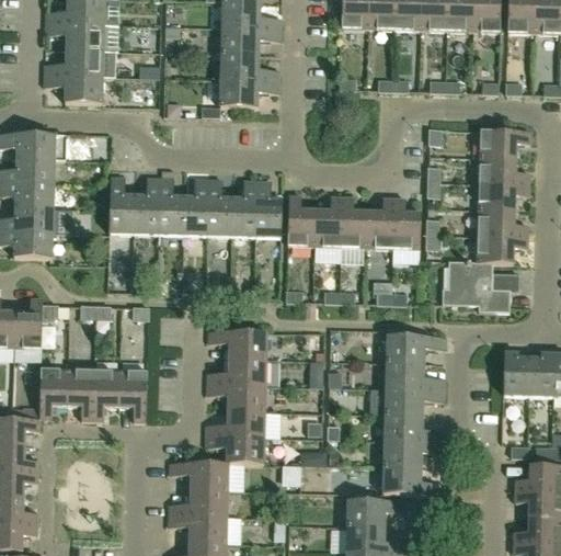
[(104,23),(105,0),(68,0),(67,11),(46,11),(46,22),(104,23)]
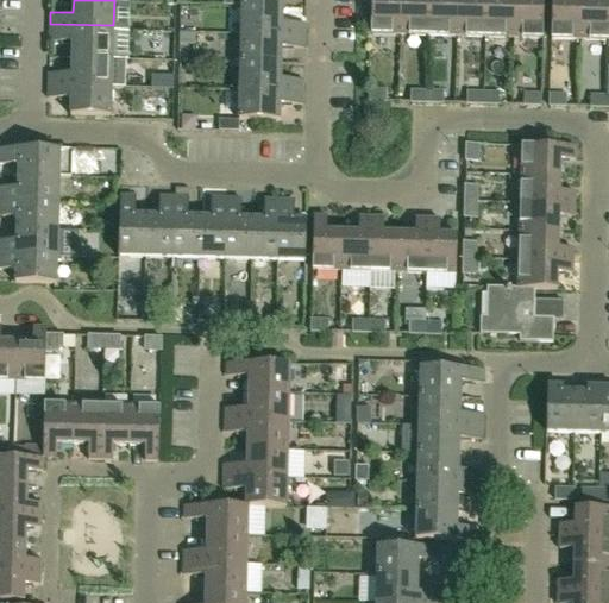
[(242,29),(305,31),(305,18),(282,18),(283,1),(242,0),(242,29)]
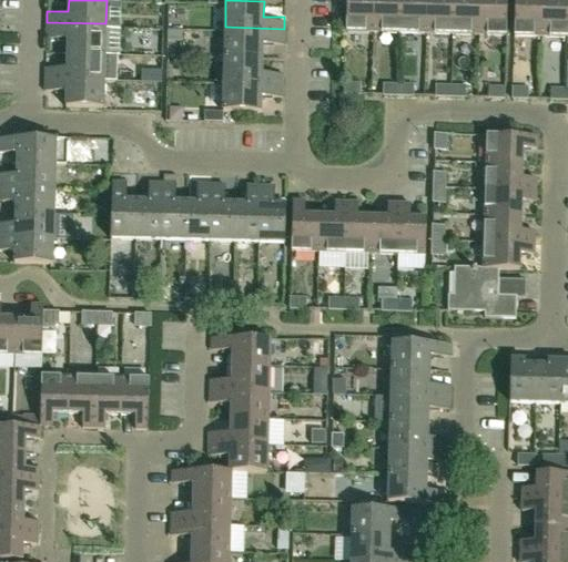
[(346,0),(346,27),(373,28),(373,0),(346,0)]
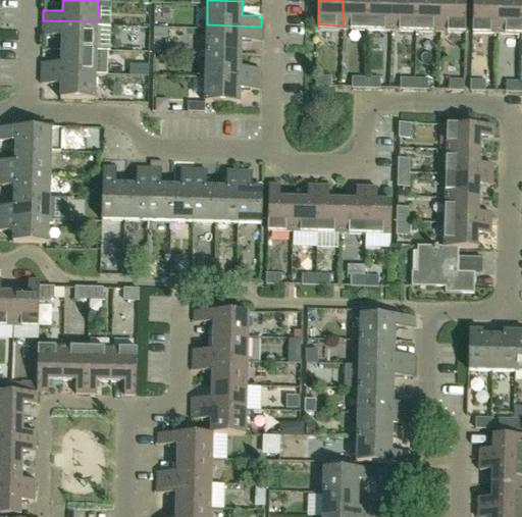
[(343,0),(343,26),(367,26),(367,0),(343,0)]
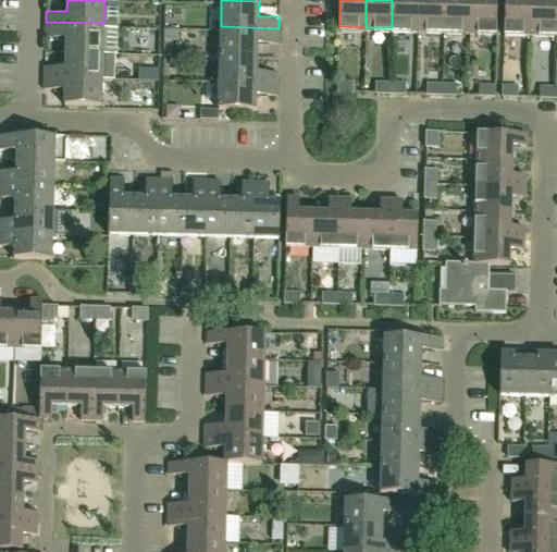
[(392,0),(392,27),(418,28),(418,0),(392,0)]
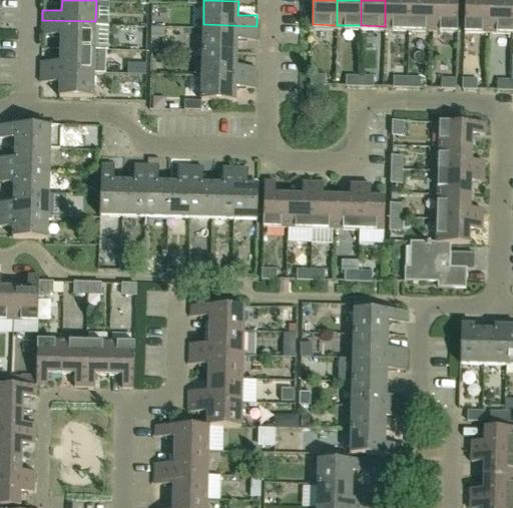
[(385,0),(385,26),(409,26),(409,0),(385,0)]
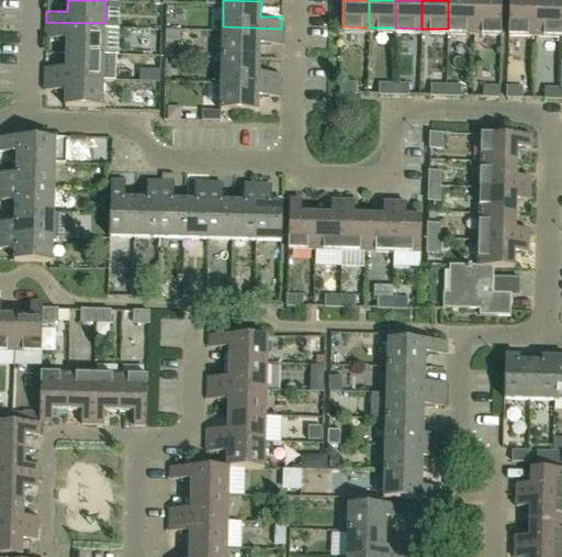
[(448,0),(448,29),(474,30),(474,0),(448,0)]
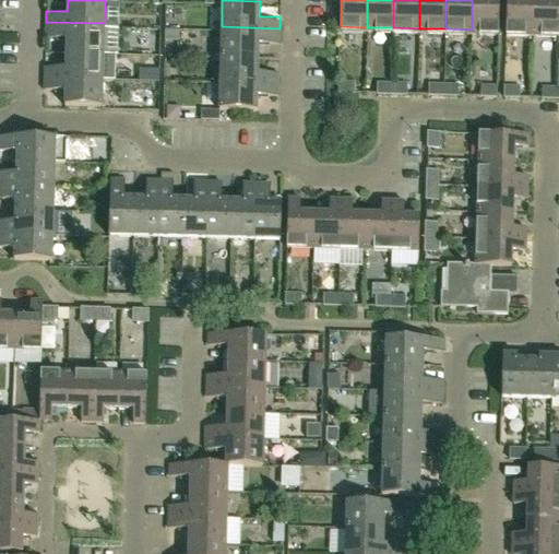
[(472,0),(472,30),(498,31),(499,0),(472,0)]
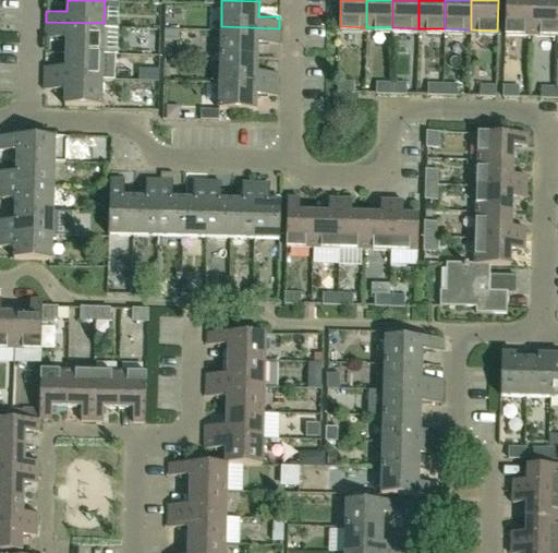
[(505,0),(505,32),(531,32),(532,0),(505,0)]
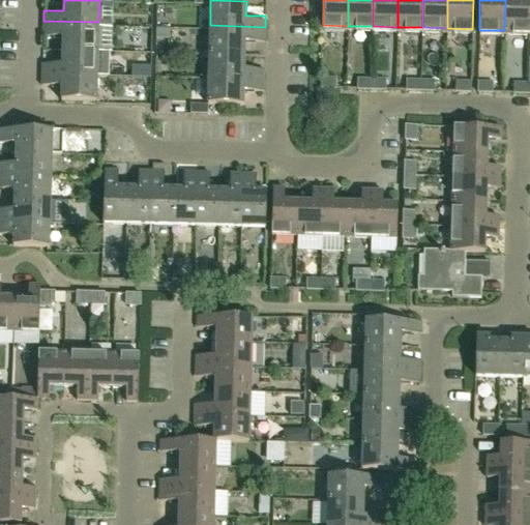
[(504,30),(529,31),(529,0),(505,0),(504,30)]
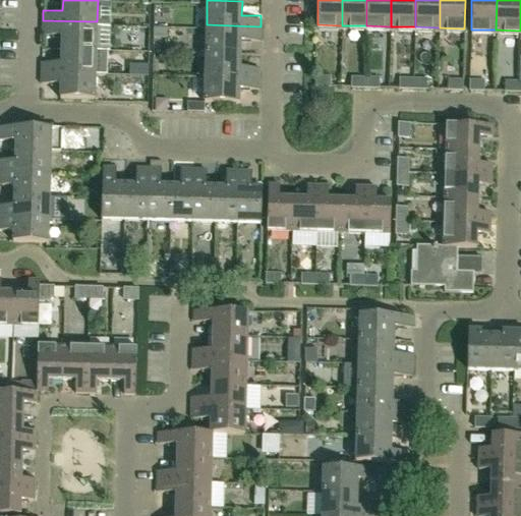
[(96,46),(97,21),(43,20),(43,31),(62,32),(62,45),(96,46)]
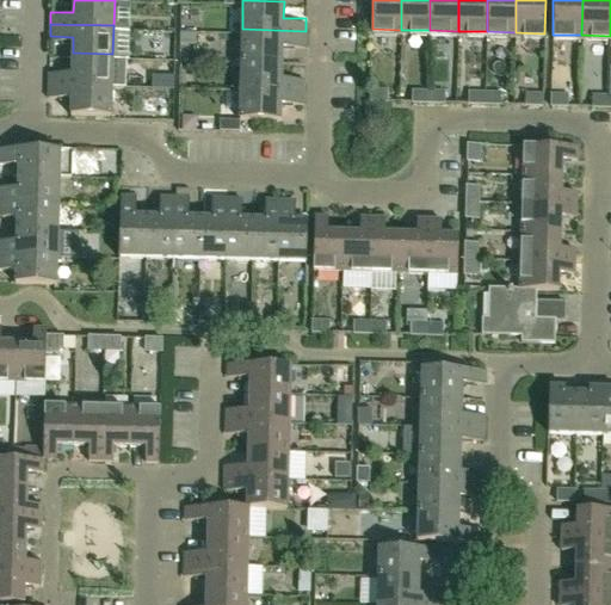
[(304,43),(306,31),(242,29),(241,57),(282,59),(283,42),(304,43)]
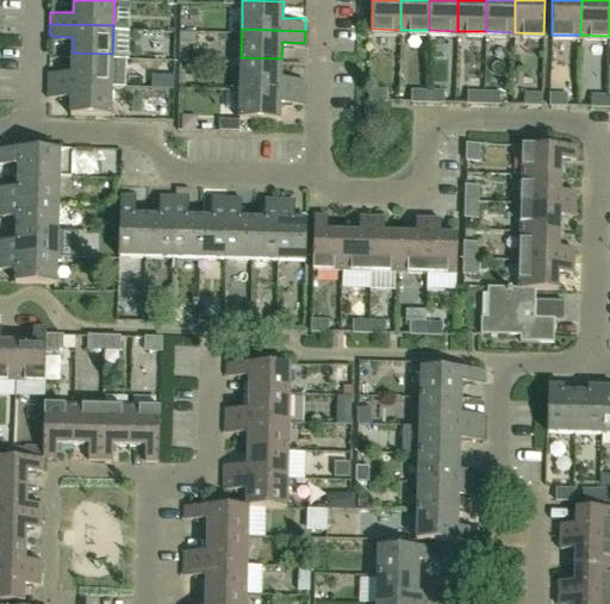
[(49,81),(112,82),(124,82),(124,54),(112,54),(73,53),(72,69),(49,68),(49,81)]
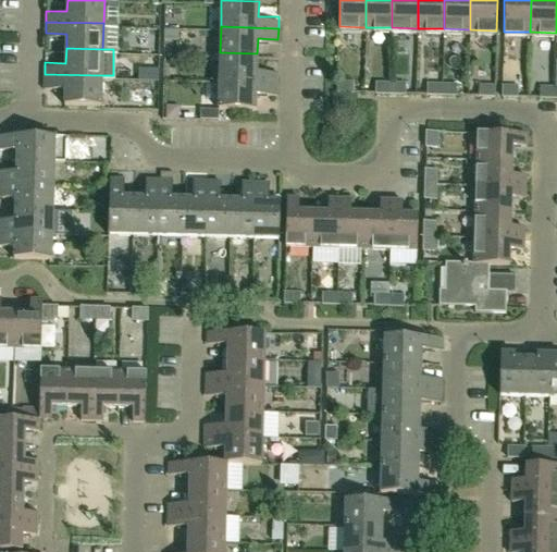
[(257,69),(257,53),(220,52),(219,78),(277,80),(277,69),(257,69)]
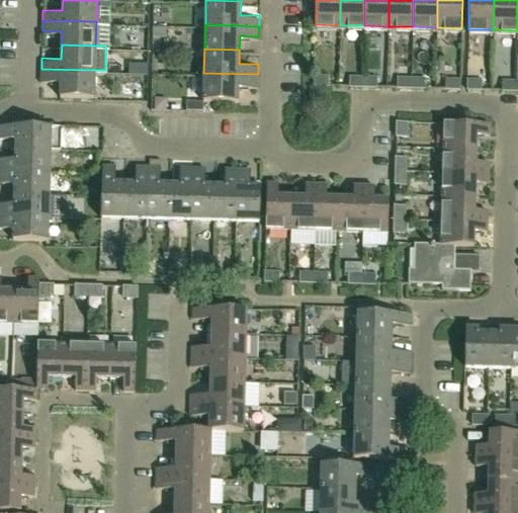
[(94,94),(95,70),(41,69),(41,79),(61,79),(60,93),(94,94)]
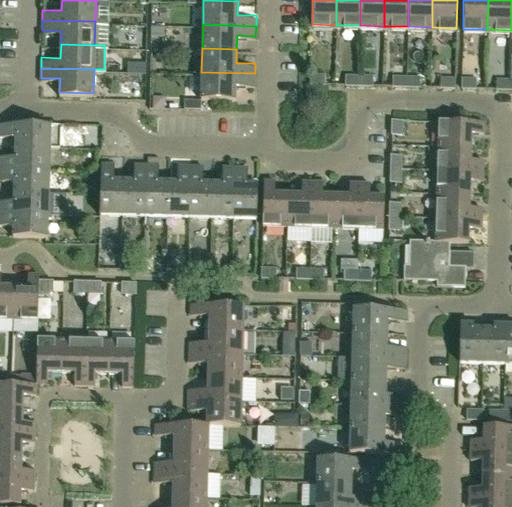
[(325,70),(311,70),(310,70),(310,81),(324,82),(325,70)]
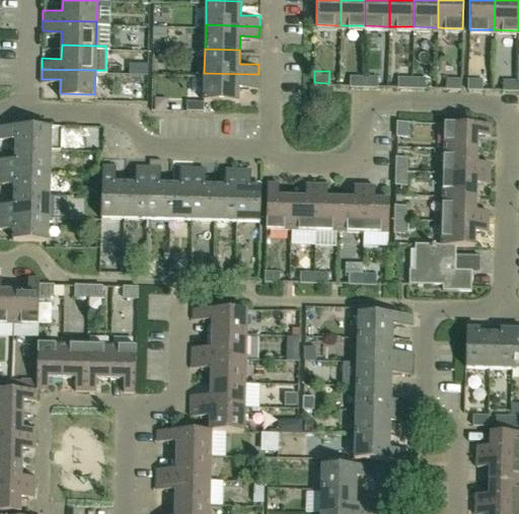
[(350,83),(364,84),(364,72),(350,72),(350,83)]
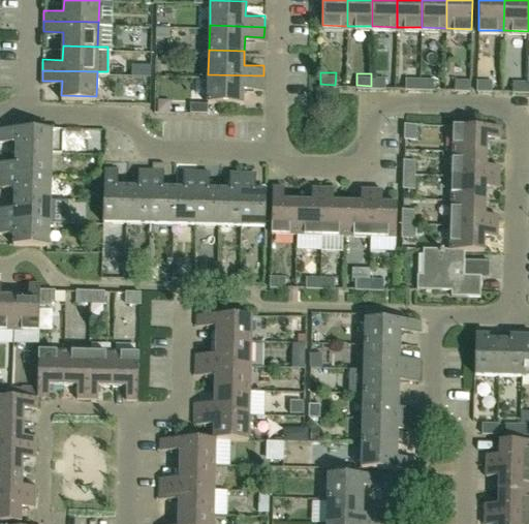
[(371,86),(384,86),(384,74),(371,73),(371,86)]
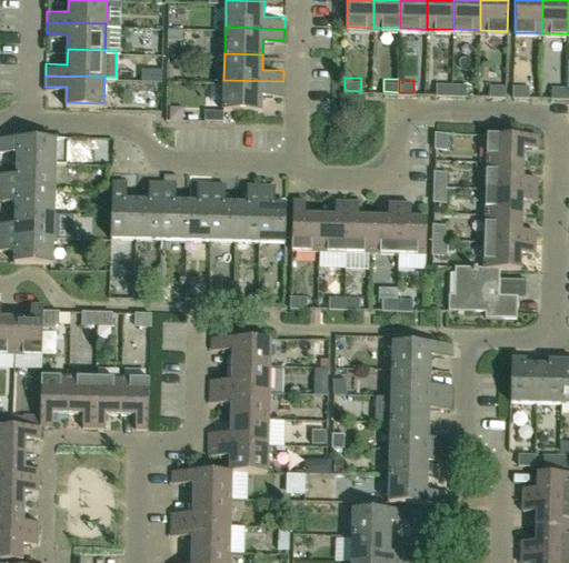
[(436,92),(452,93),(452,80),(436,79),(436,92)]
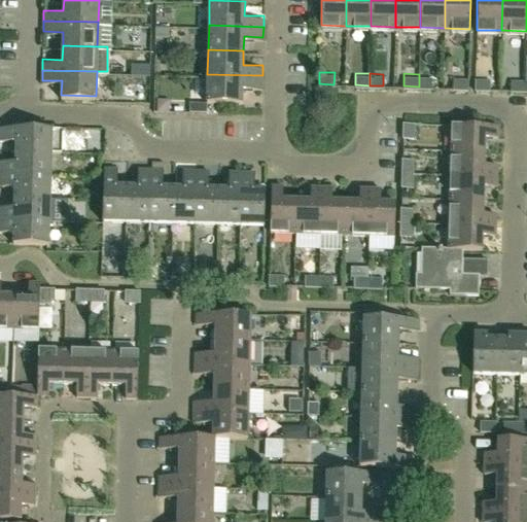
[(261,87),(262,75),(207,74),(207,99),(242,100),(242,85),(261,87)]
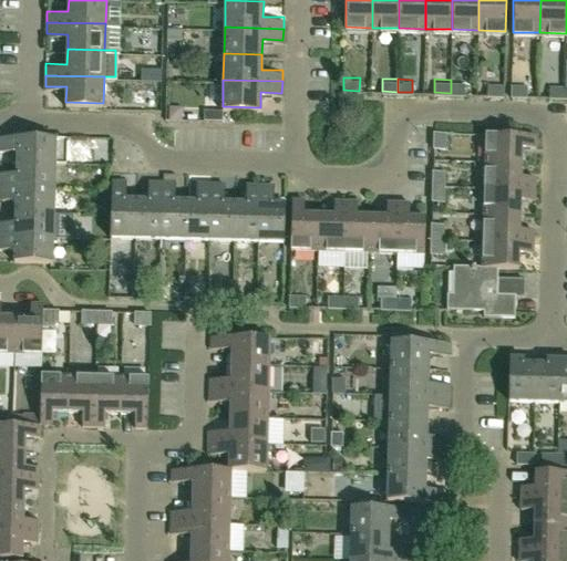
[(451,93),(464,93),(465,81),(451,80),(451,93)]
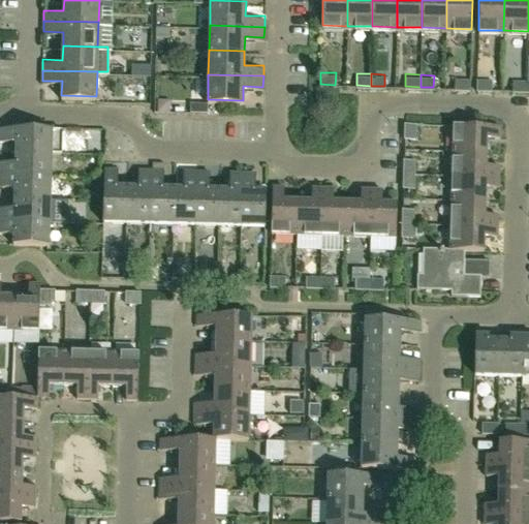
[(455,75),(455,88),(469,88),(470,75),(455,75)]
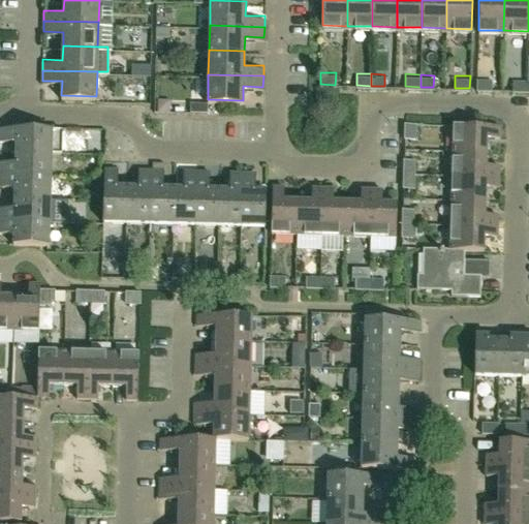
[(476,76),(476,88),(491,88),(492,76),(476,76)]
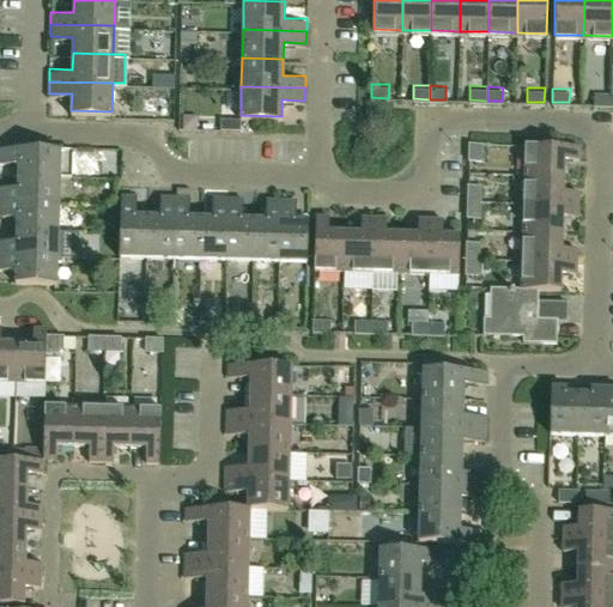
[(611,103),(611,90),(594,89),(594,103),(611,103)]
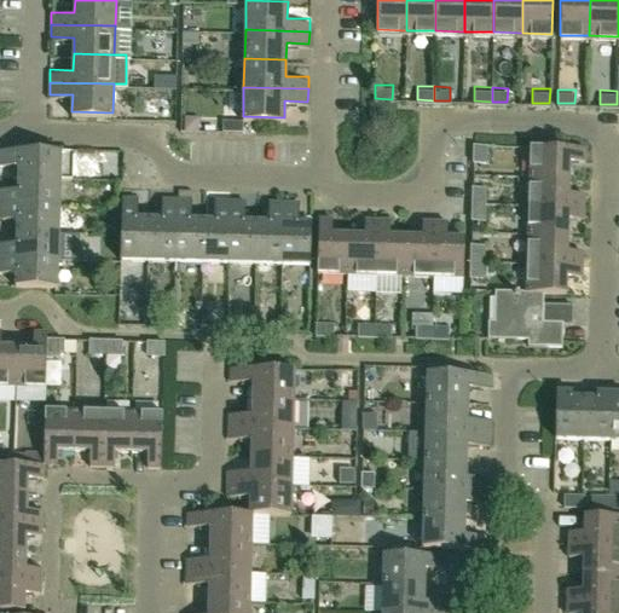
[(473,158),(486,158),(486,142),(473,140),(473,158)]
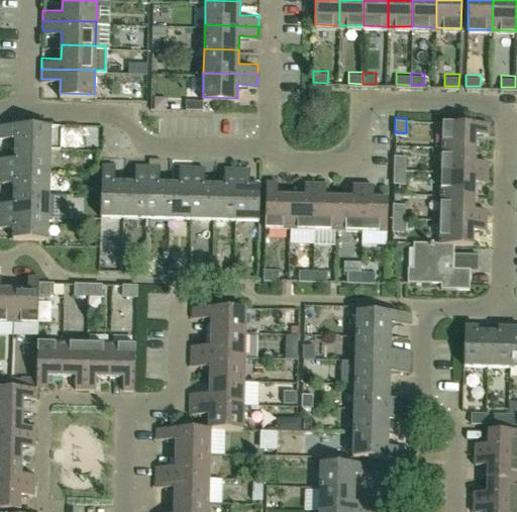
[(442,119),(441,143),(475,144),(476,131),(488,131),(489,121),(442,119)]
